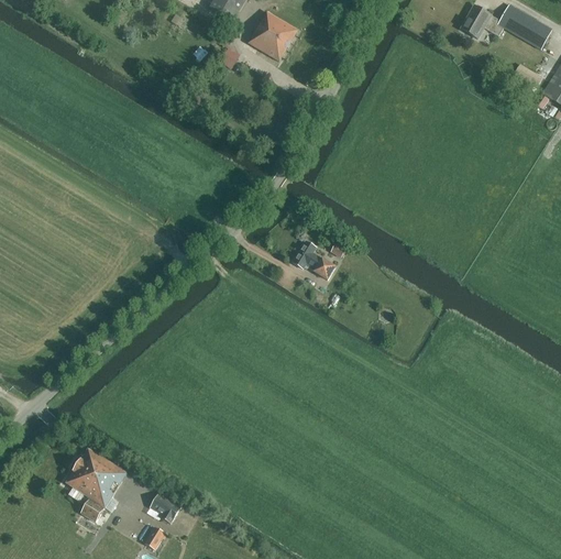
[(211,0),(208,6),(231,20),(242,0),(211,0)]
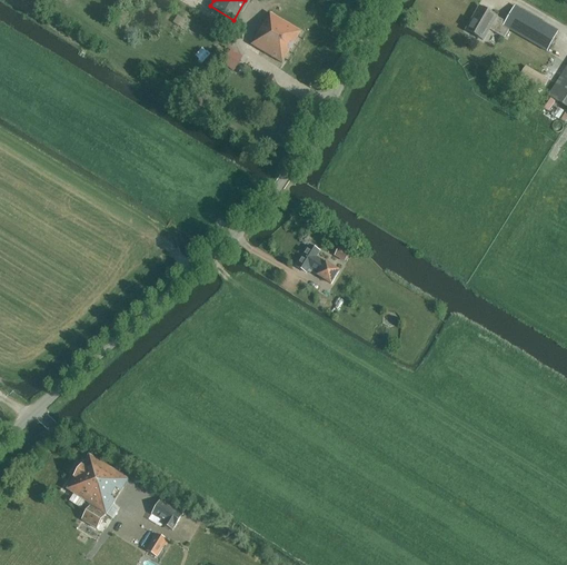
[(483,37),(488,26),(503,35),(507,27),(545,48),(556,28),(513,2),(504,18),(477,3),(464,26),(483,37)]
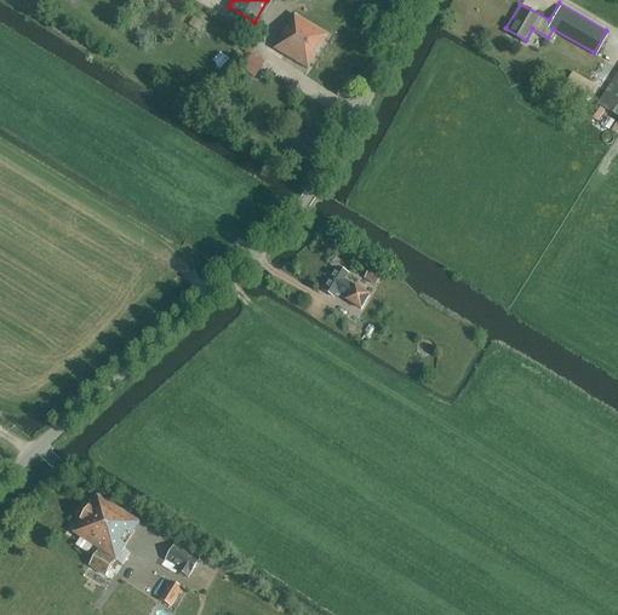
[(305,65),(327,30),(292,10),(276,34),(278,35),(272,45),(305,65)]
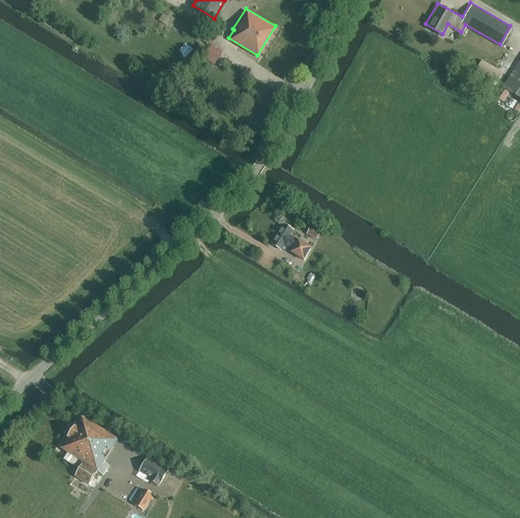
[(220,50),(211,45),(203,58),(213,63),(220,50)]
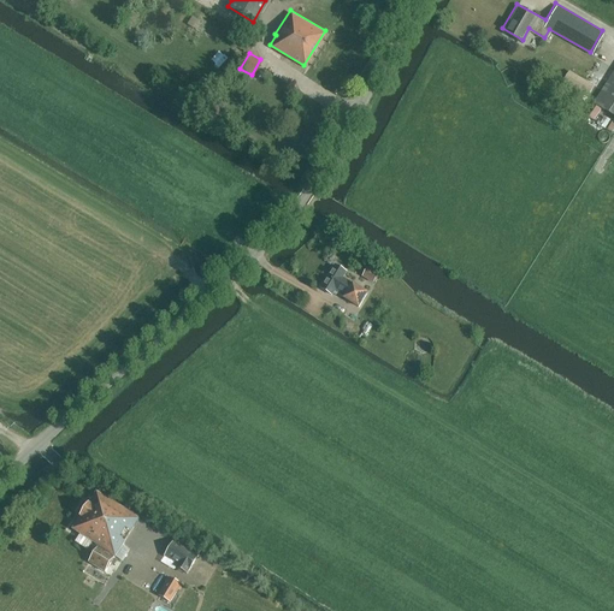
[(613,114),(613,63),(591,100),(613,114)]
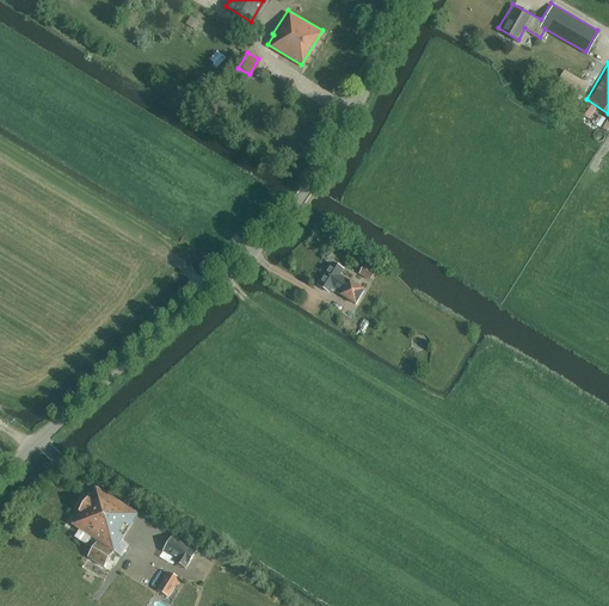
[(580,92),(588,81),(563,67),(557,78),(580,92)]
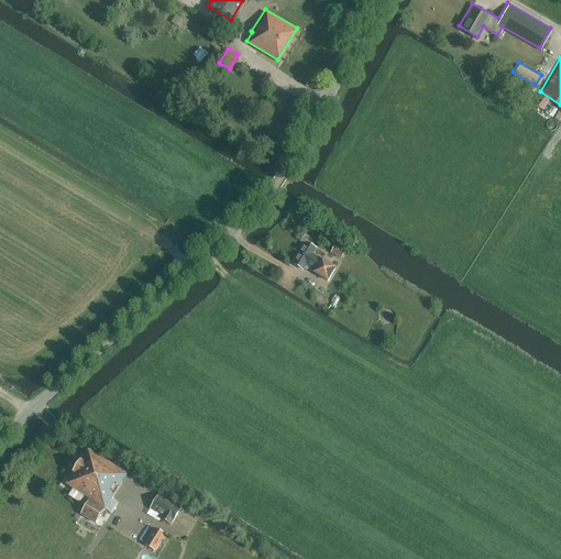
[(305,239),(292,261),(303,267),(305,264),(314,270),(326,277),(334,264),(320,256),(312,251),(316,245),(305,239)]
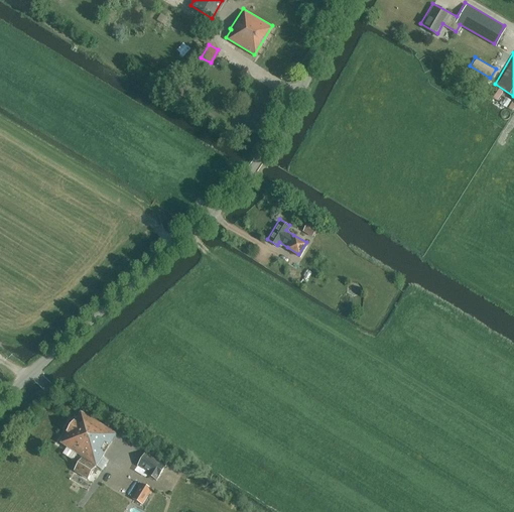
[(311,234),(316,227),(307,222),(303,228),(311,234)]
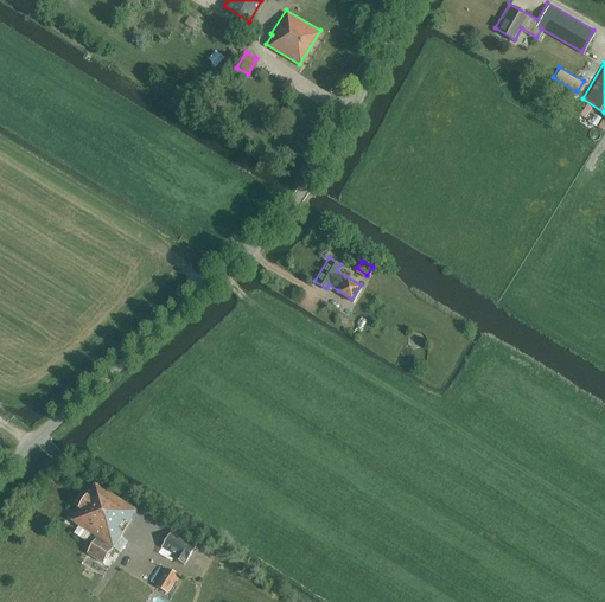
[(135,507),(93,480),(69,518),(95,536),(86,550),(101,559),(110,545),(112,546),(113,544),(119,549),(126,538),(120,533),(131,517),(129,517),(135,507)]
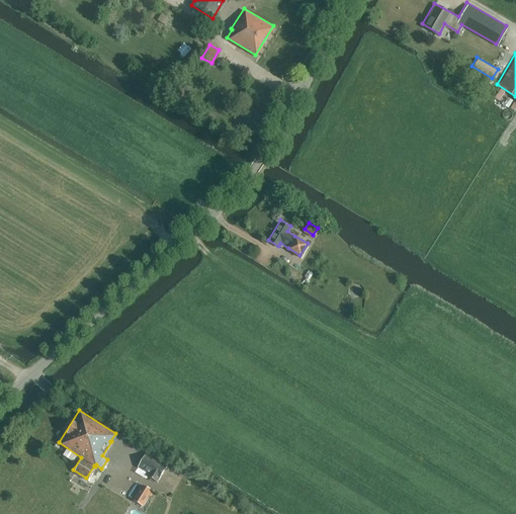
[(165,466),(145,453),(138,465),(147,472),(146,474),(156,481),(165,466)]
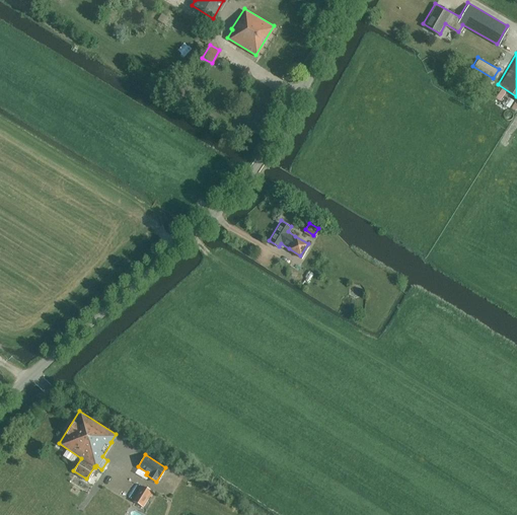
[(142,506),(151,490),(141,483),(131,499),(142,506)]
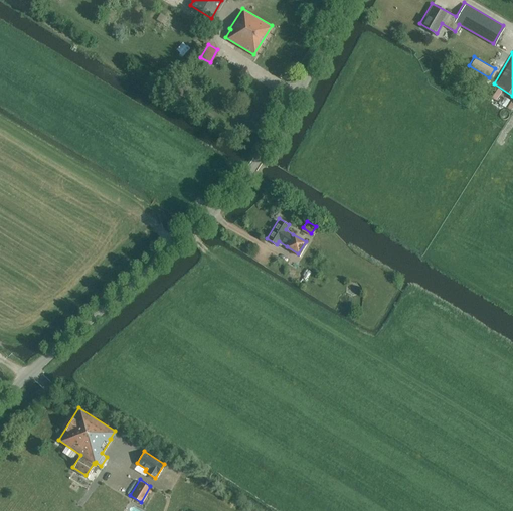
All buildings are outlined.
